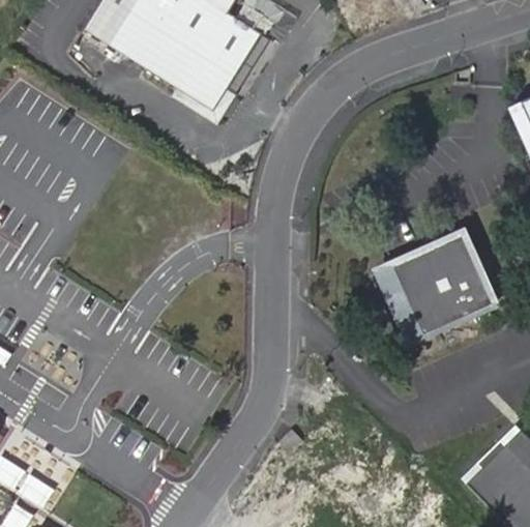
[(98,0),(82,27),(109,42),(135,0),(98,0)]
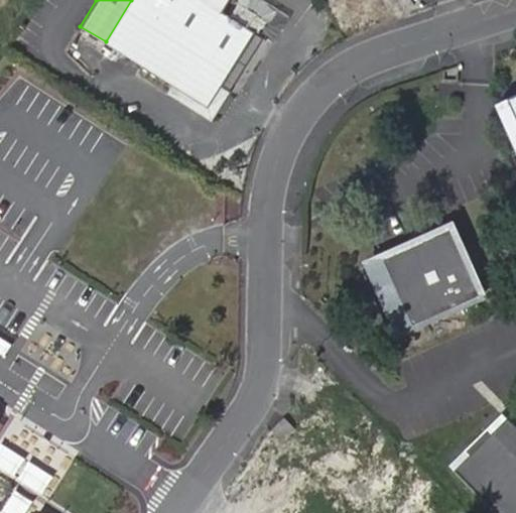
[(131,0),(106,41),(184,90),(181,95),(210,112),(222,95),(217,92),(255,31),(204,0),(131,0)]
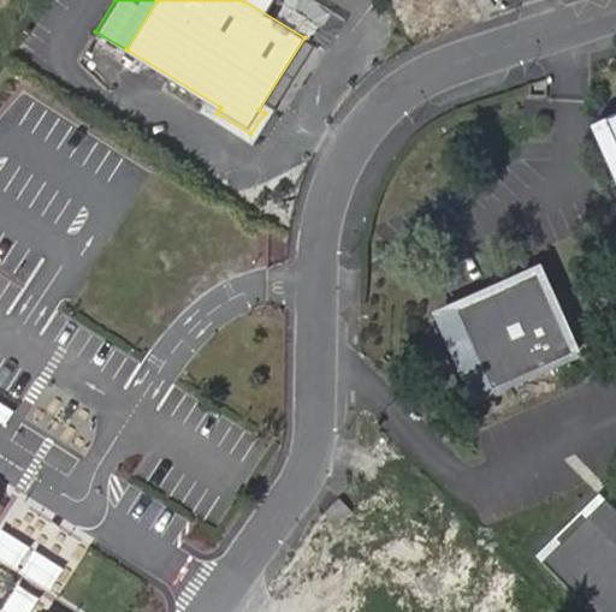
[(244,0),(265,13),(272,0),(244,0)]
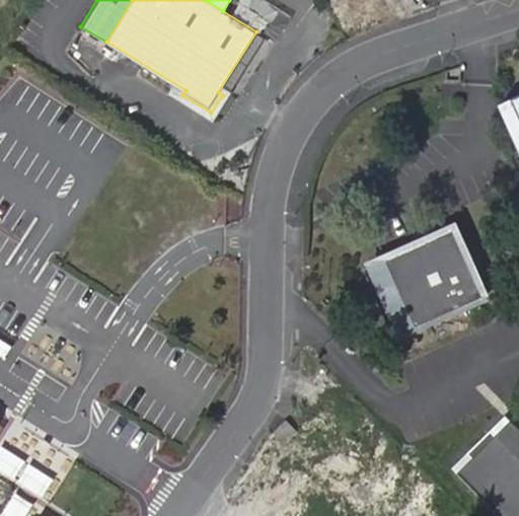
[(518,97),(504,104),(518,141),(518,97)]
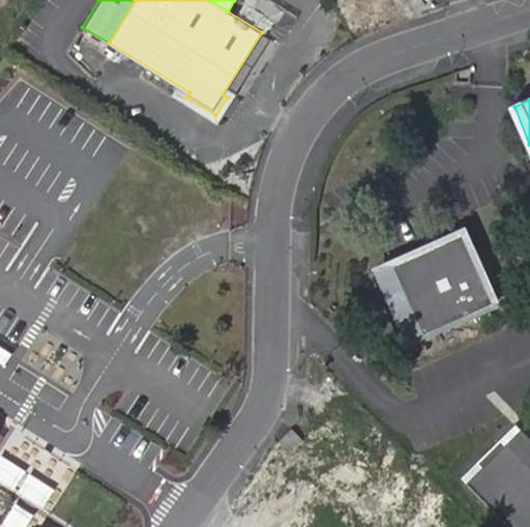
[(463,226),(371,269),(405,341),(497,297),(463,226)]
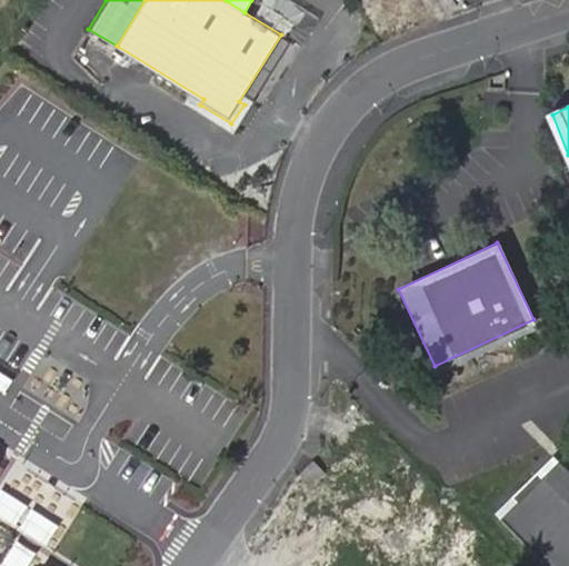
[(301,475),(312,486),(327,473),(316,460),(301,475)]
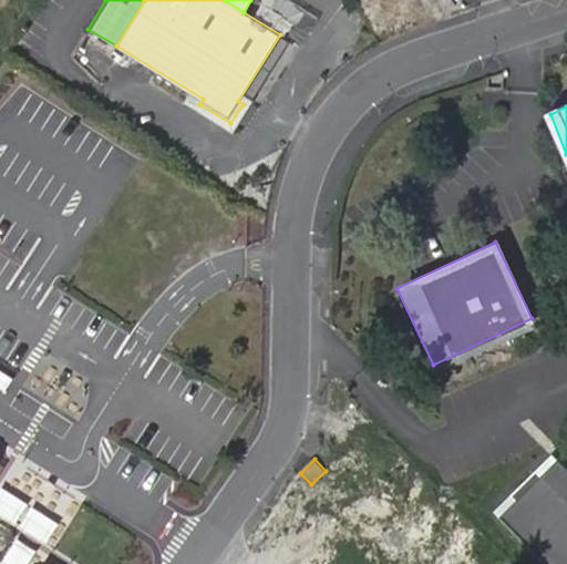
[(512,504),(497,521),(540,563),(566,563),(566,475),(553,462),(538,478),(532,472),(506,499),(512,504)]
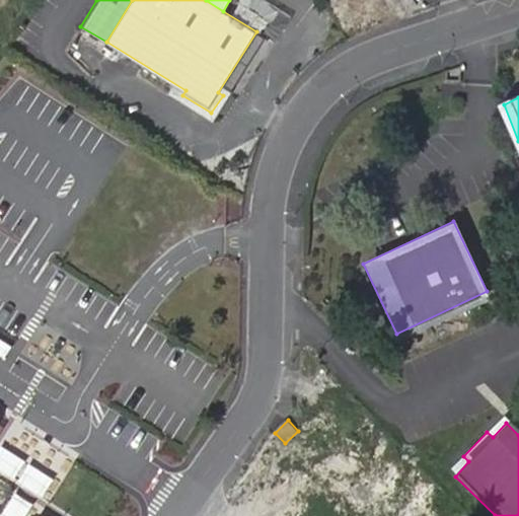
[(2,510),(12,515),(19,515),(27,503),(12,494),(2,510)]
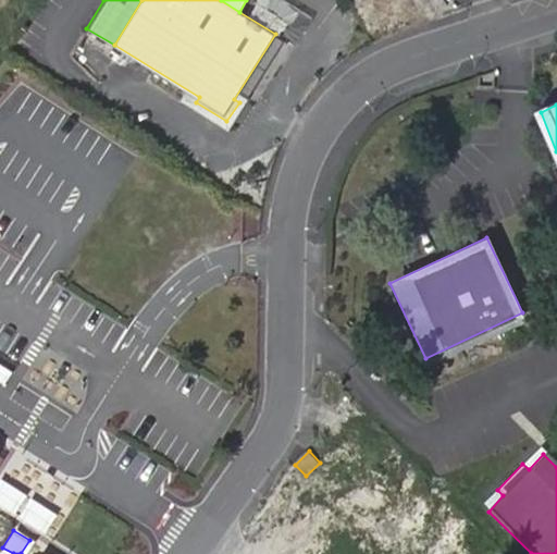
[(32,553),(57,553),(40,542),(32,553)]
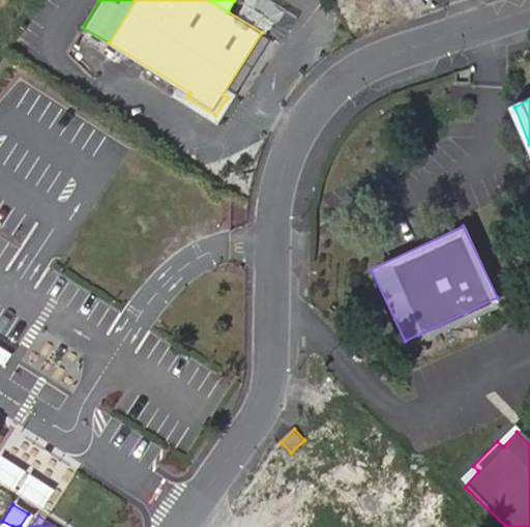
[(328,526),(320,518),(310,526),(328,526)]
